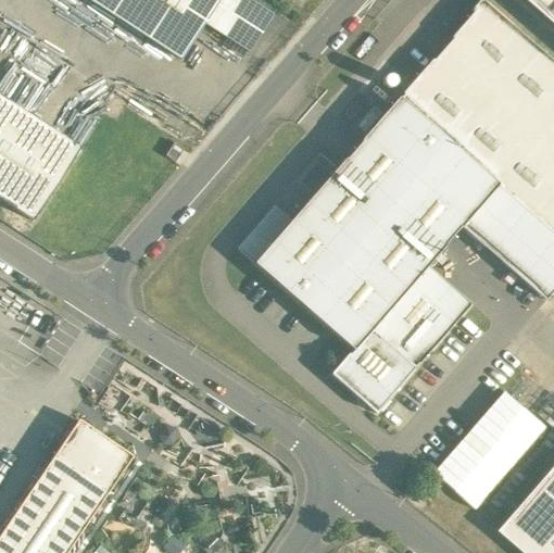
[(93,0),(184,58),(206,22),(221,0),(93,0)]
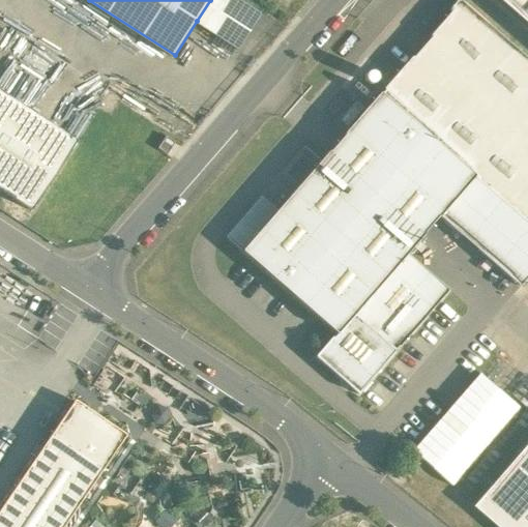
[(262,13),(241,0),(210,0),(197,21),(239,48),(262,13)]
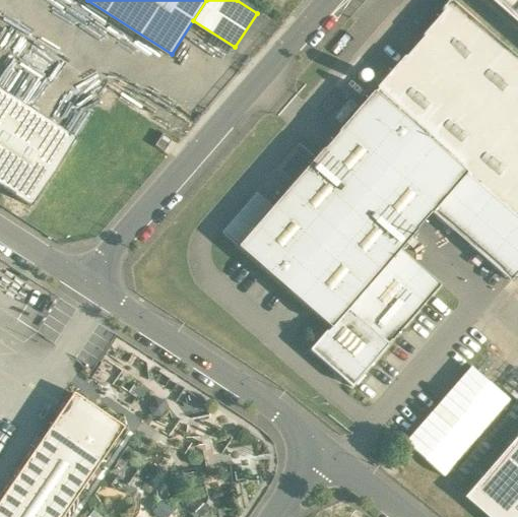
[(452,0),(425,33),(424,34),(425,35),(407,55),(405,54),(379,84),(378,85),(379,87),(376,90),(467,171),(467,172),(467,173),(517,216),(517,53),(456,0),(452,0)]
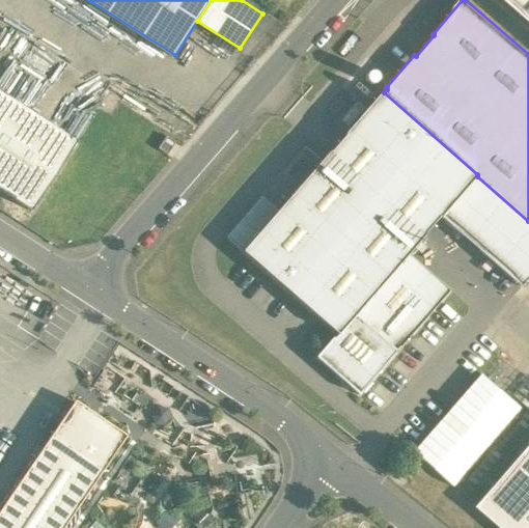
[(505,0),(528,20),(528,439),(473,503),(501,527),(528,527),(528,0),(505,0)]
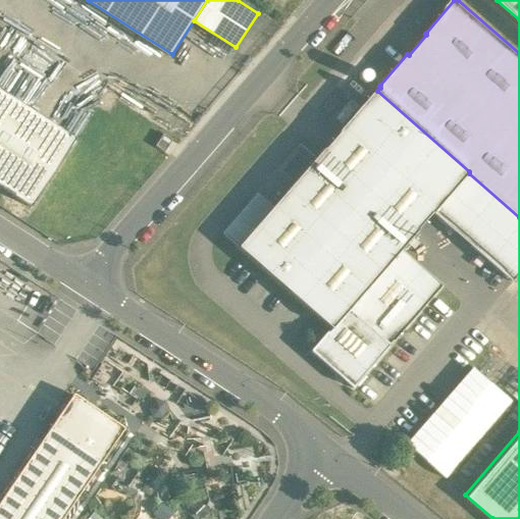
[(76,138),(0,87),(0,185),(33,206),(76,138)]
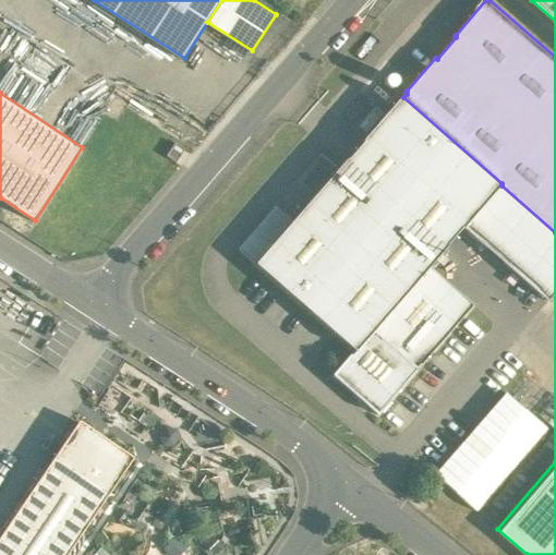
[(291,222),(257,262),(257,263),(257,264),(357,350),(357,351),(375,329),(431,266),(448,245),(448,244),(462,227),(464,228),(464,227),(502,185),(502,184),(502,183),(403,97),(402,97),(400,97),(291,222)]
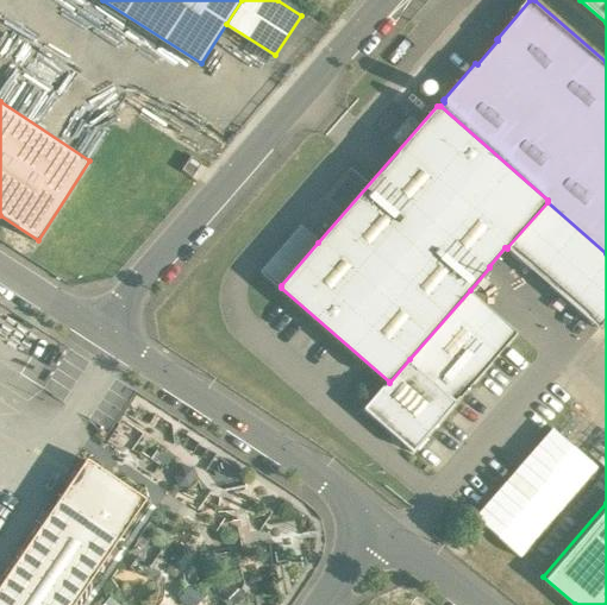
[(204,162),(193,155),(183,169),(194,176),(204,162)]
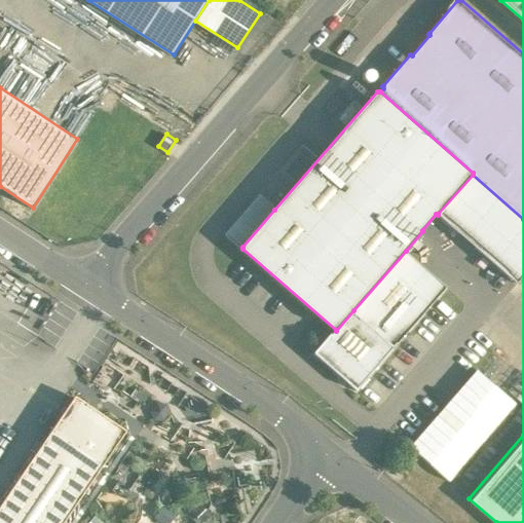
[(301,150),(284,171),(293,179),(310,158),(301,150)]
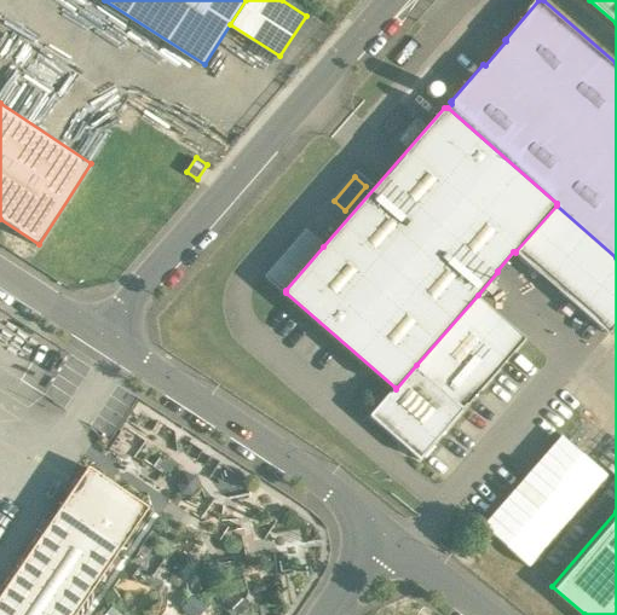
[(616,257),(557,206),(515,251),(607,331),(609,331),(610,331),(616,323),(616,257)]
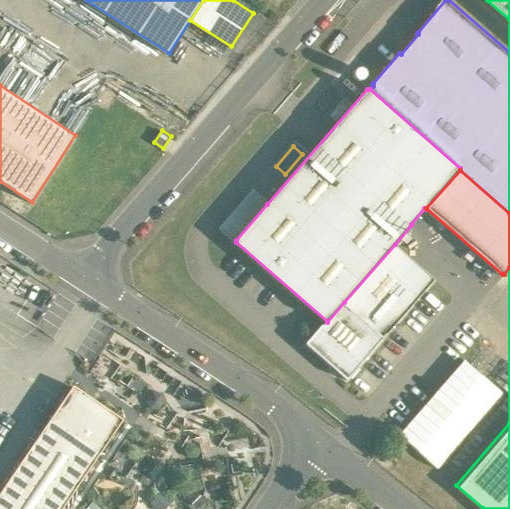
[(222,228),(236,240),(267,204),(253,192),(222,228)]
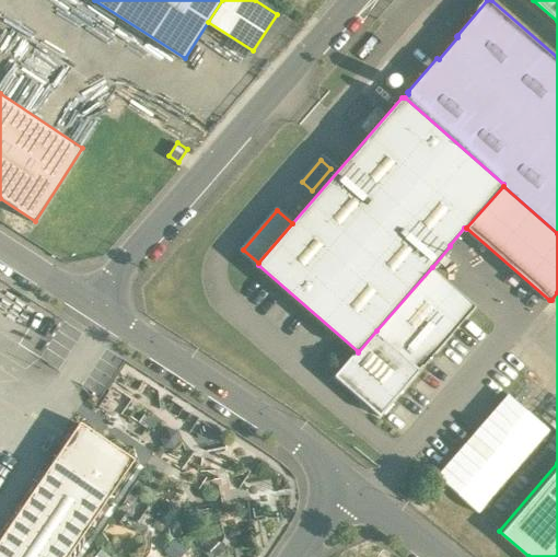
[(432,267),(376,331),(419,368),(422,364),(423,364),(425,363),(476,305),(475,304),(432,267)]
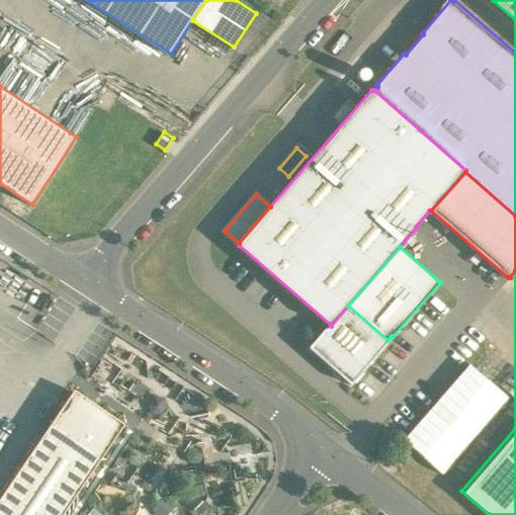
[(348,306),(331,326),(331,325),(327,329),(326,328),(325,329),(310,346),(310,347),(310,348),(350,383),(352,383),(388,342),(389,341),(388,340),(348,306)]
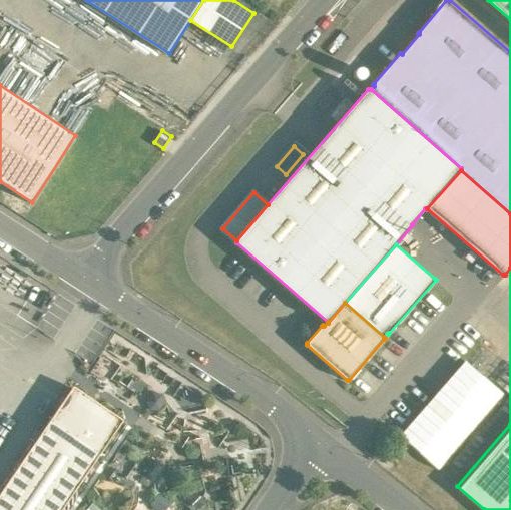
[(506,392),(463,357),(398,432),(439,467),(506,392)]
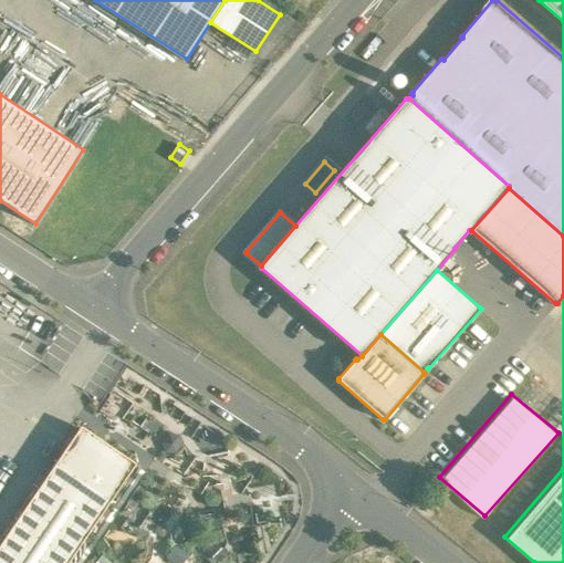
[(82,426),(0,552),(0,562),(72,562),(136,464),(82,426)]
